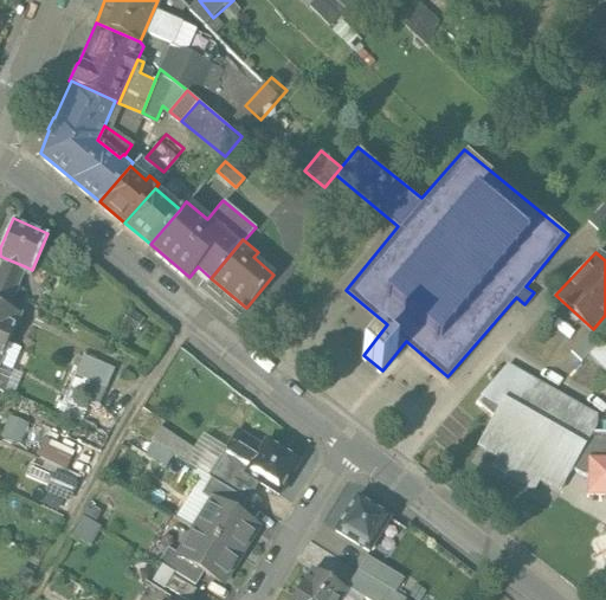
[(25,266),(5,258),(0,268),(0,284),(14,290),(25,266)]
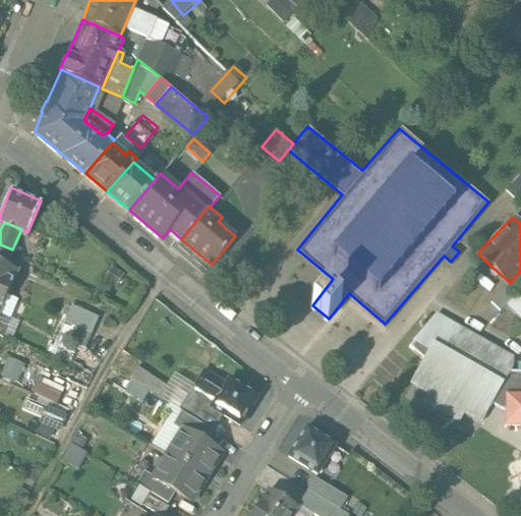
[(12,249),(0,244),(0,260),(6,264),(12,249)]
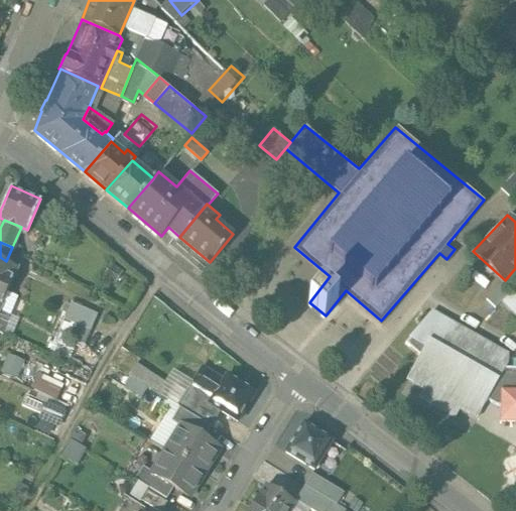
[(0,257),(0,285),(7,288),(17,265),(6,261),(0,257)]
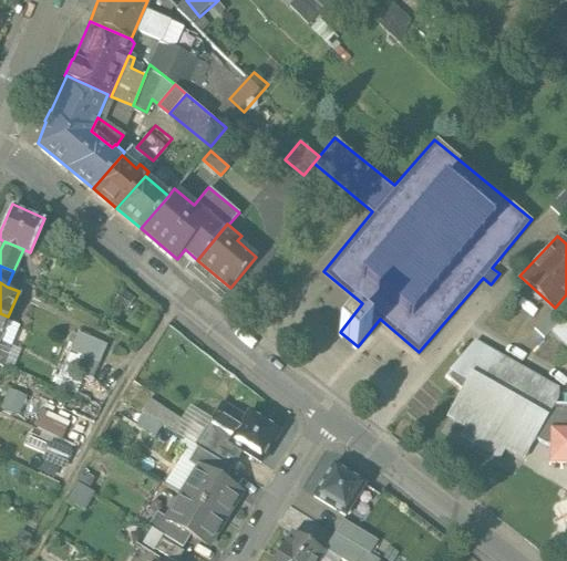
[(83,323),(69,359),(100,372),(115,336),(83,323)]
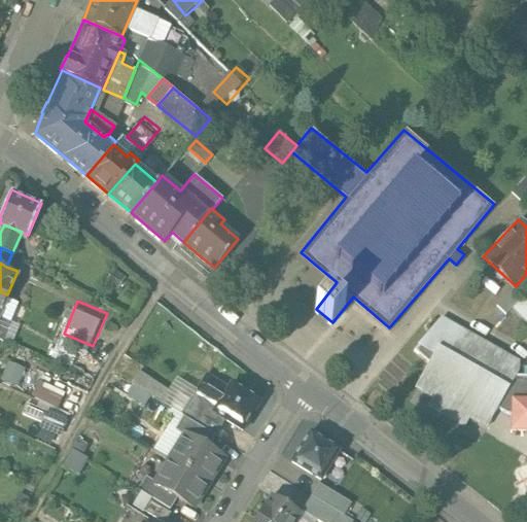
[(477,338),(457,327),(459,324),(442,314),(415,346),(429,358),(417,380),(434,389),(429,397),(466,419),(470,410),(488,420),(497,404),(511,411),(511,427),(526,427),(526,371),(516,372),(518,368),(518,361),(485,343),(487,340),(478,335),(477,338)]
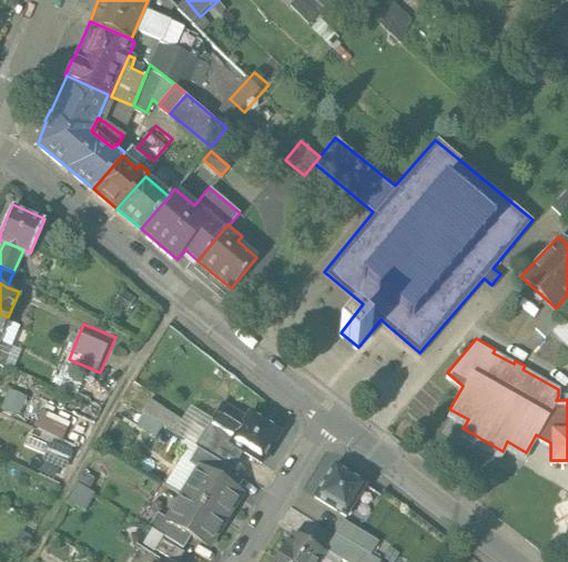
[(12,404),(24,408),(31,390),(19,385),(12,404)]
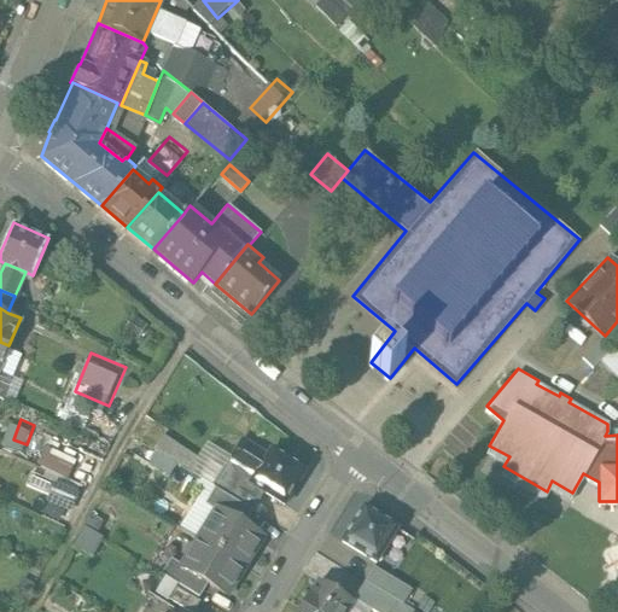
[(202,455),(164,432),(155,447),(192,470),(202,455)]
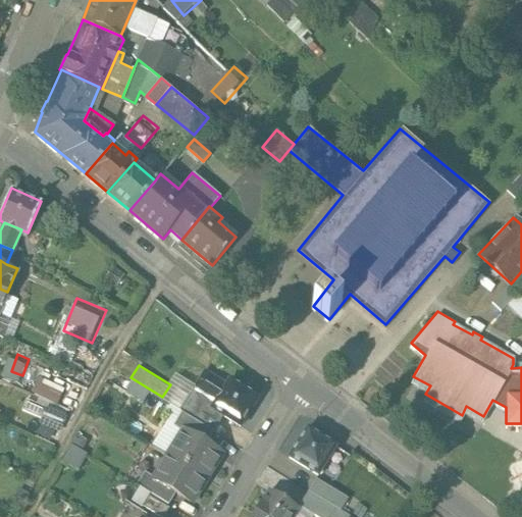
[(226,381),(204,368),(187,398),(219,417),(223,411),(241,421),(257,394),(229,376),(226,381)]
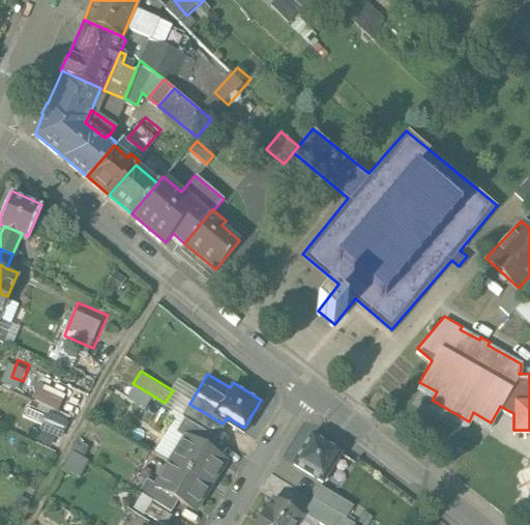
[(42,394),(62,402),(67,389),(48,382),(42,394)]
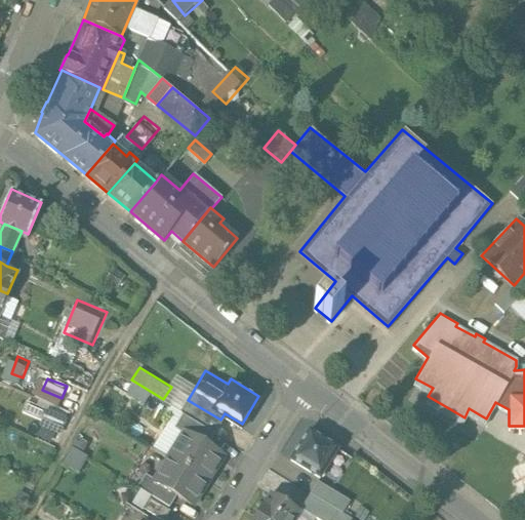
[(220,420),(188,400),(182,410),(183,411),(213,431),(220,420)]
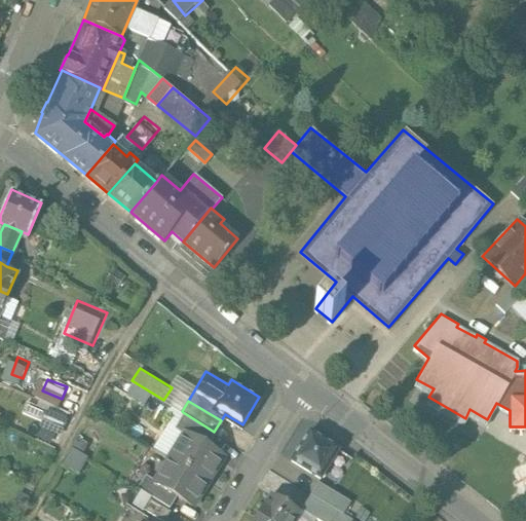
[(214,432),(183,412),(176,423),(175,425),(184,431),(185,430),(207,444),(215,432),(214,432)]
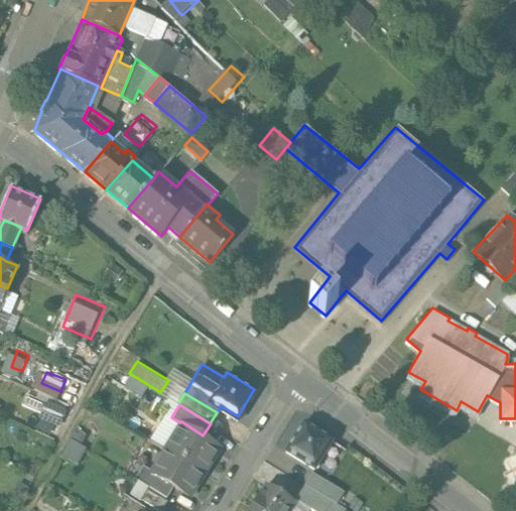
[(203,435),(181,421),(180,422),(171,417),(172,415),(168,412),(152,436),(166,445),(205,470),(218,449),(217,443),(203,435)]
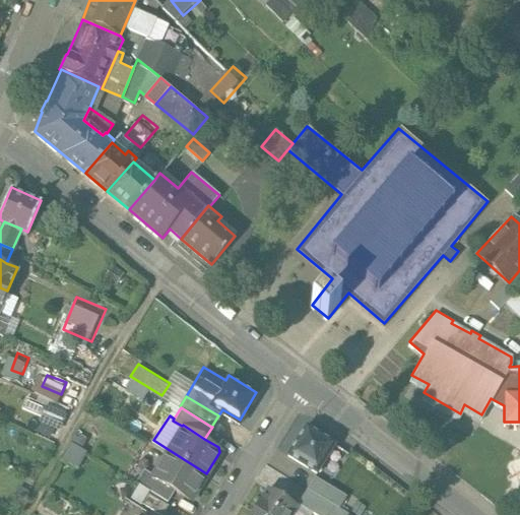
[(311,423),(306,422),(302,425),(301,430),(302,431),(289,451),(317,467),(320,462),(331,445),(334,440),(314,428),(311,423)]
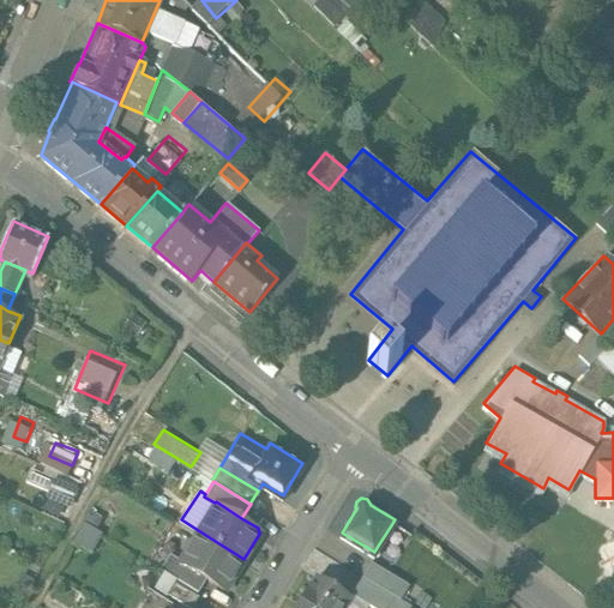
[(95,542),(112,511),(95,501),(77,531),(95,542)]
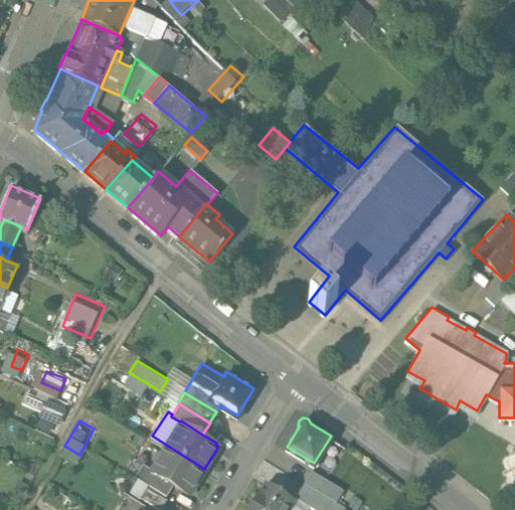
[(349,454),(328,441),(317,458),(339,471),(349,454)]
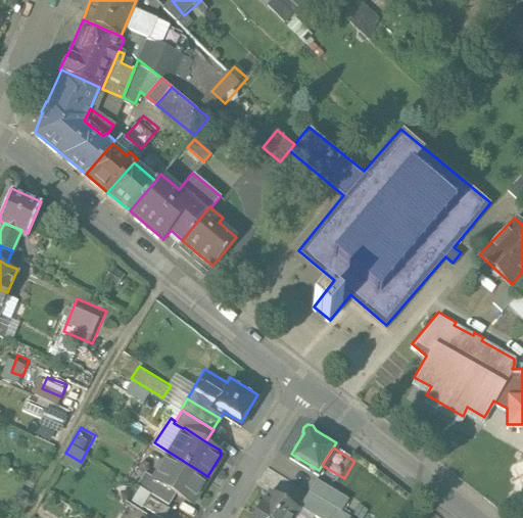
[(207,476),(169,452),(154,474),(153,476),(176,489),(193,500),(207,476)]
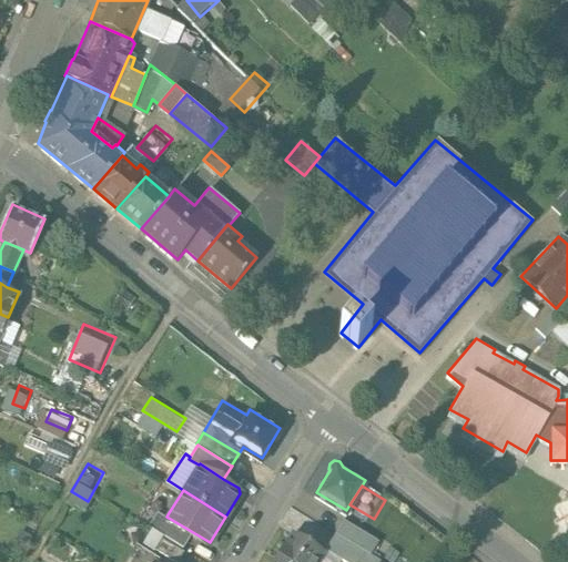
[(191,531),(166,517),(168,514),(158,509),(149,523),(183,544),(191,531)]
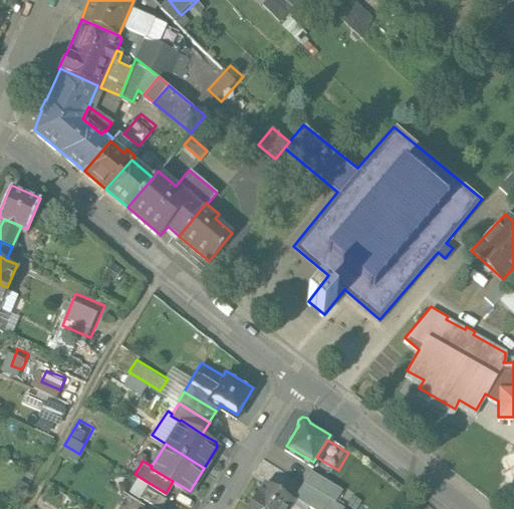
[(293,497),(265,479),(251,502),(262,508),(285,508),(286,508),(293,497)]
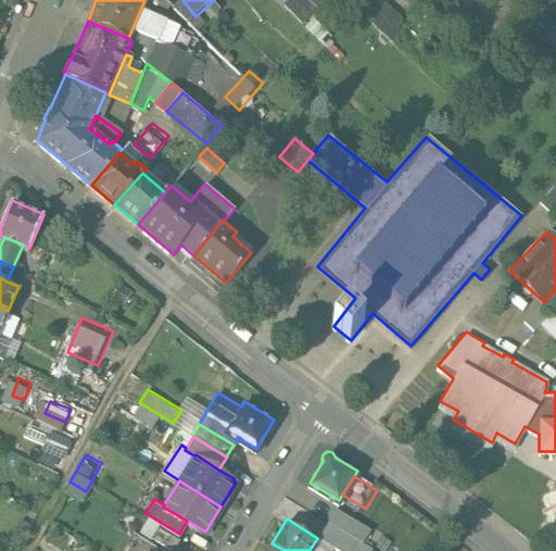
[(180,538),(159,525),(152,536),(174,550),(180,538)]
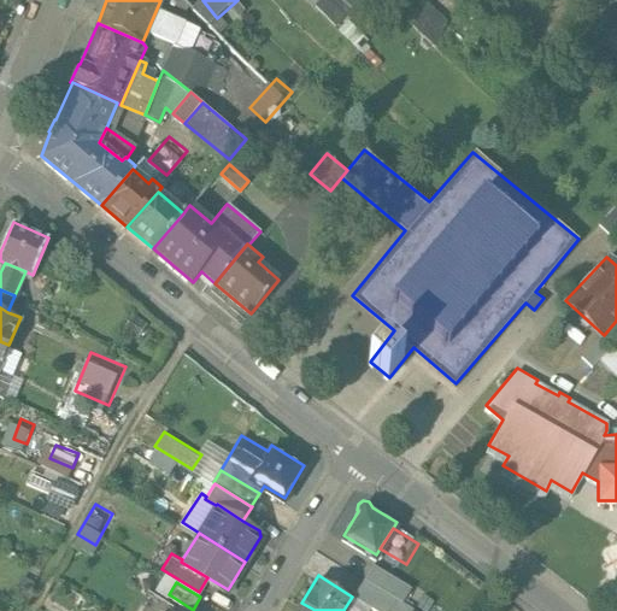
[(174,607),(147,592),(135,610),(171,610),(174,607)]
